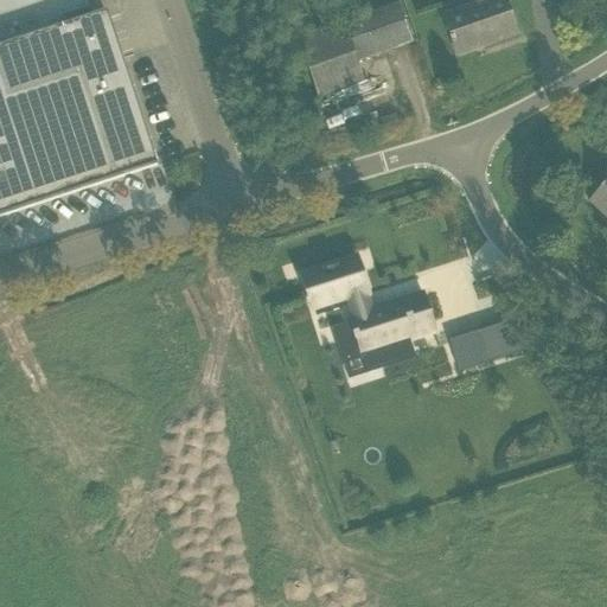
[(0,0),(0,217),(157,166),(109,19),(10,51),(8,46),(63,29),(94,18),(90,7),(74,12),(69,0),(0,0)]
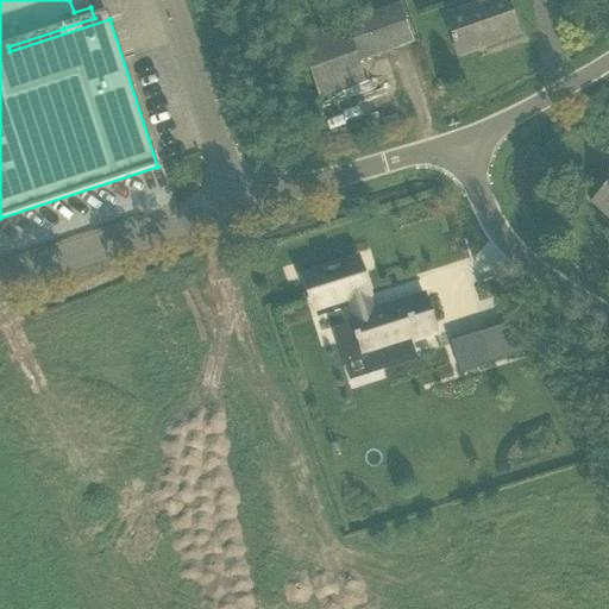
[(498,0),(479,7),(446,19),(451,32),(458,55),(518,35),(509,12),(506,0),(498,0)]
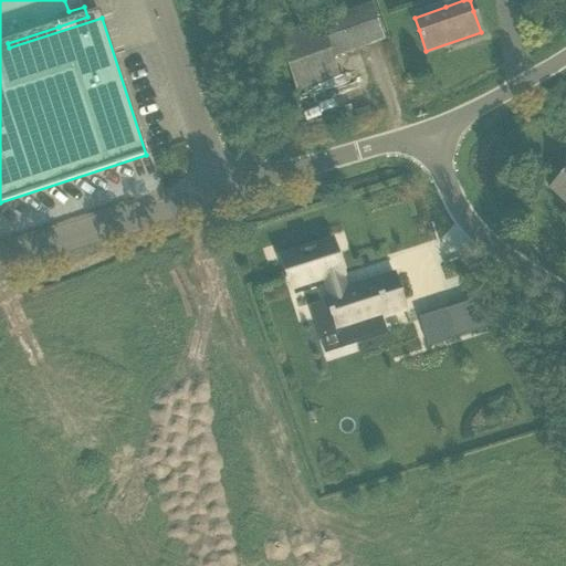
[(276,37),(296,92),(338,76),(332,59),(384,40),(371,3),(276,37)]
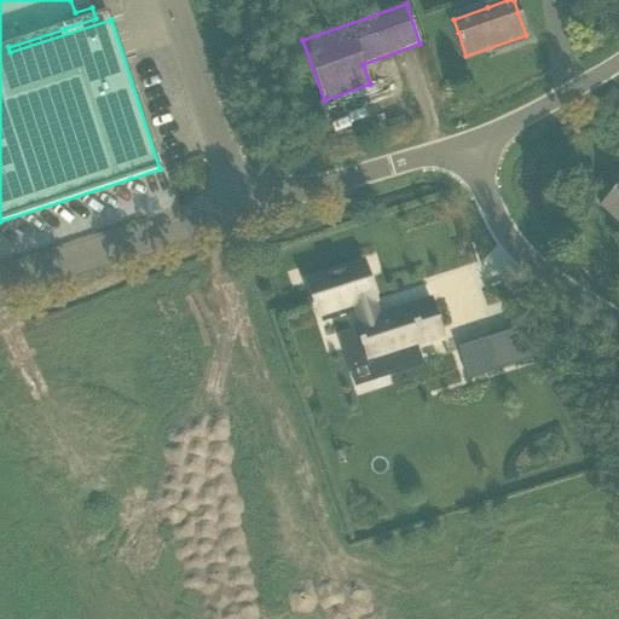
[(618,185),(600,206),(618,224),(618,185)]
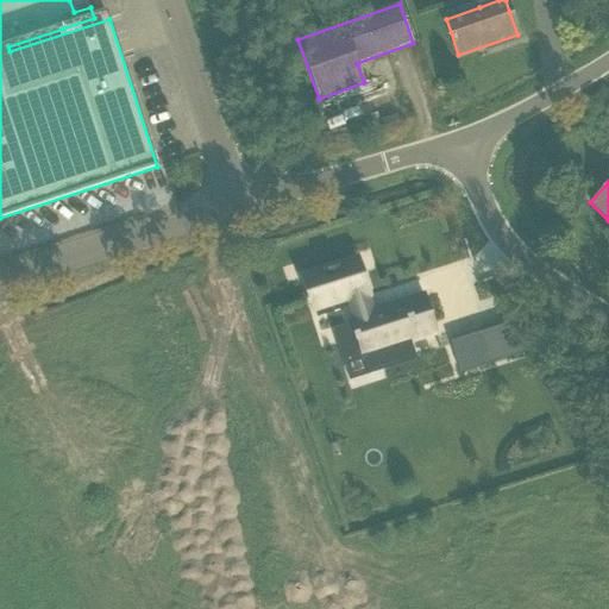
[(350,324),(360,356),(435,332),(425,297),(374,314),(357,262),(305,278),(315,313),(346,303),(352,322),(350,324)]
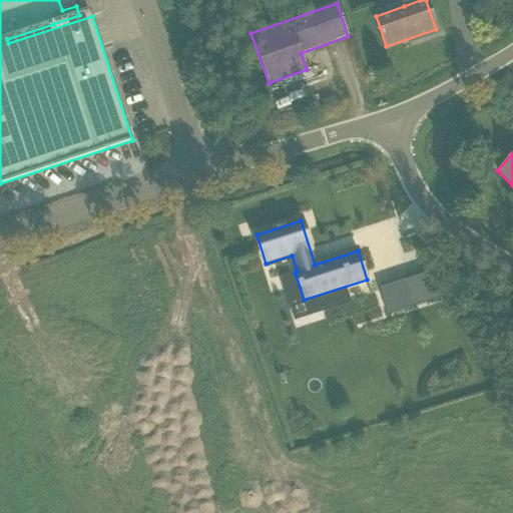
[(434,272),(403,281),(412,308),(442,298),(434,272)]
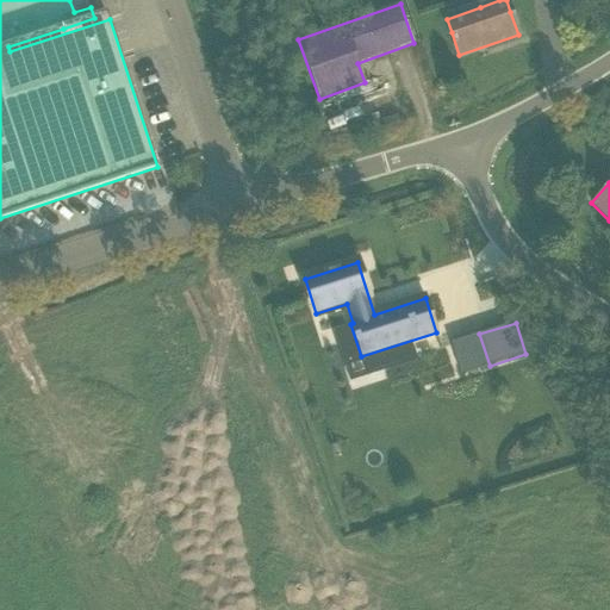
[(609,409),(598,424),(609,433),(609,409)]
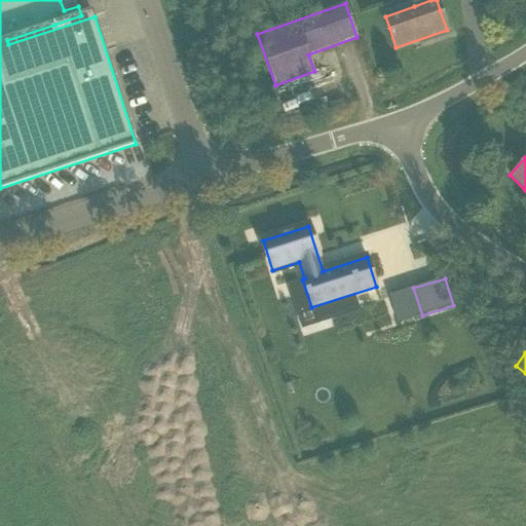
[(525,447),(522,442),(511,449),(523,467),(525,465),(525,447)]
